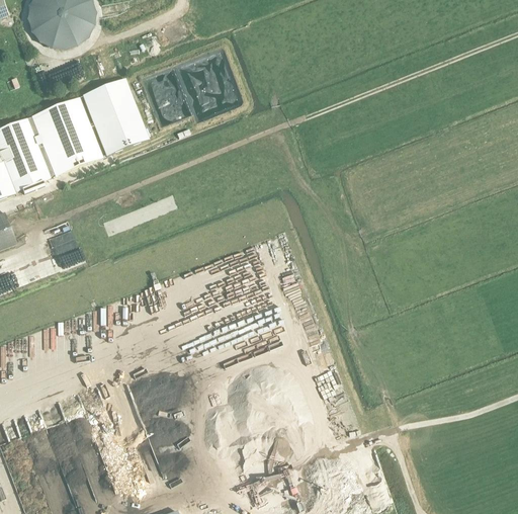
[(0,0),(0,16),(9,13),(4,0),(0,0)]
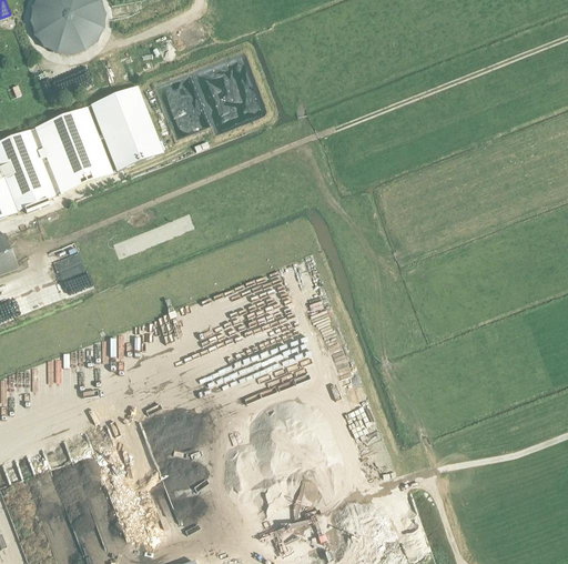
[(105,14),(100,0),(34,0),(32,6),(31,14),(40,42),(59,51),(69,52),(95,43),(104,26),(105,14)]
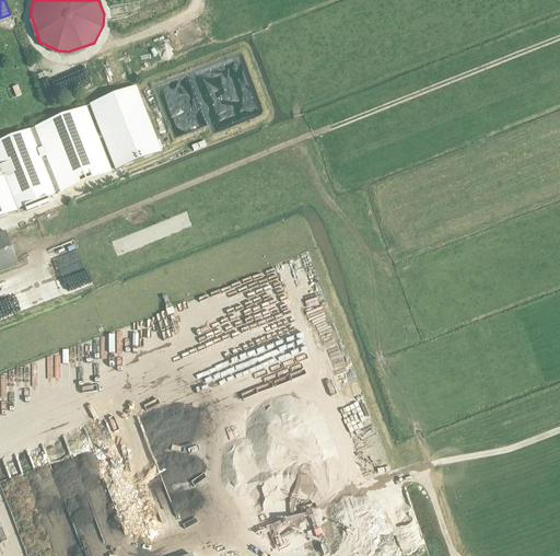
[(136,83),(89,102),(115,168),(162,149),(136,83)]
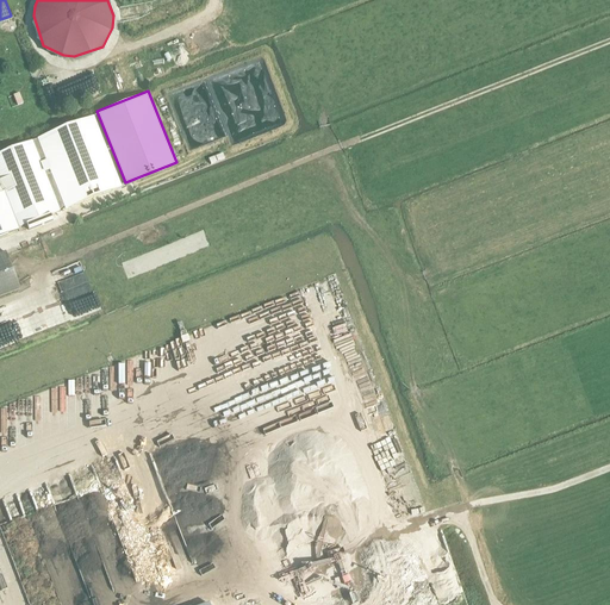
[(93,113),(37,136),(64,205),(120,184),(93,113)]
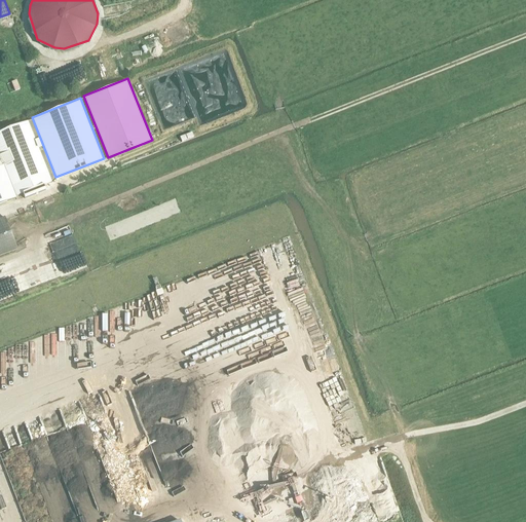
[(0,128),(0,198),(14,194),(51,179),(28,118),(0,128)]
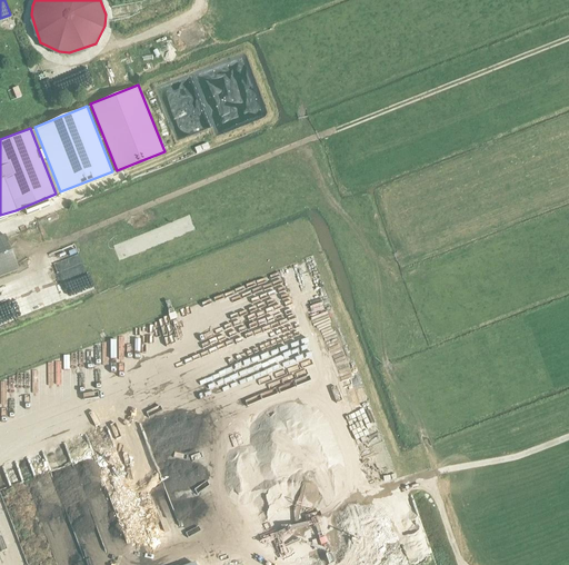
[(0,271),(18,266),(5,231),(0,233),(0,271)]
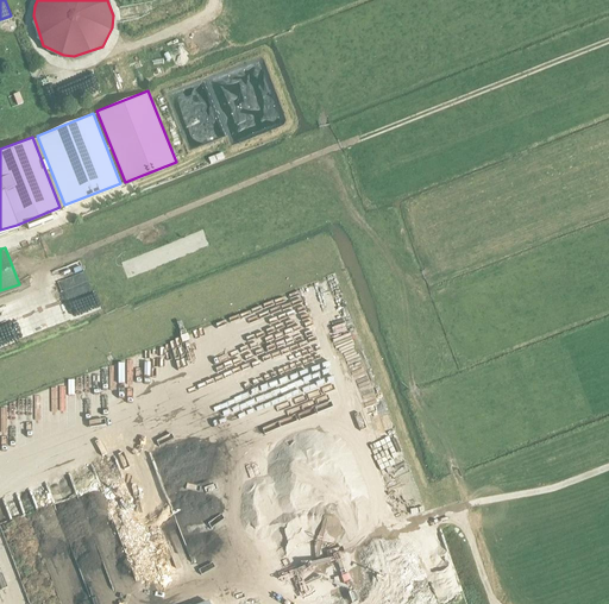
[(155,545),(156,565),(173,565),(171,545),(155,545)]
